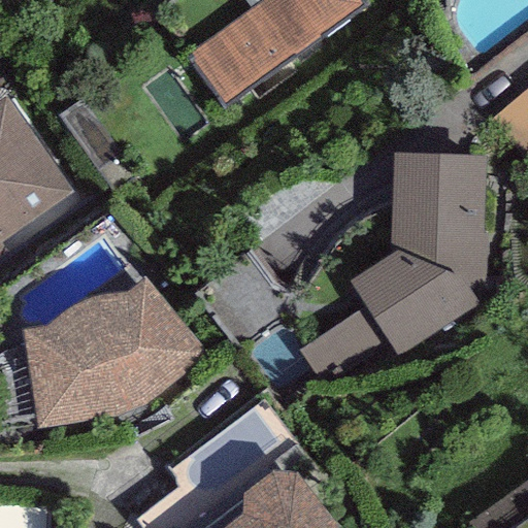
[(360,0),(265,0),(190,55),(227,105),(364,5),(360,0)]
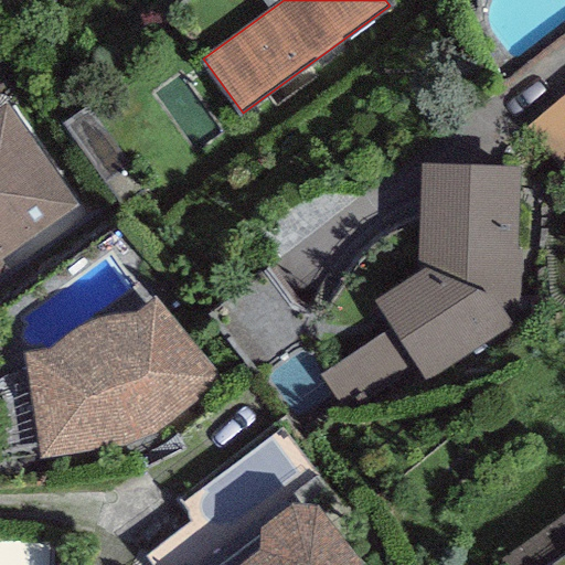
[(0,259),(77,205),(7,104),(0,107),(0,279),(8,275),(0,262),(0,259)]
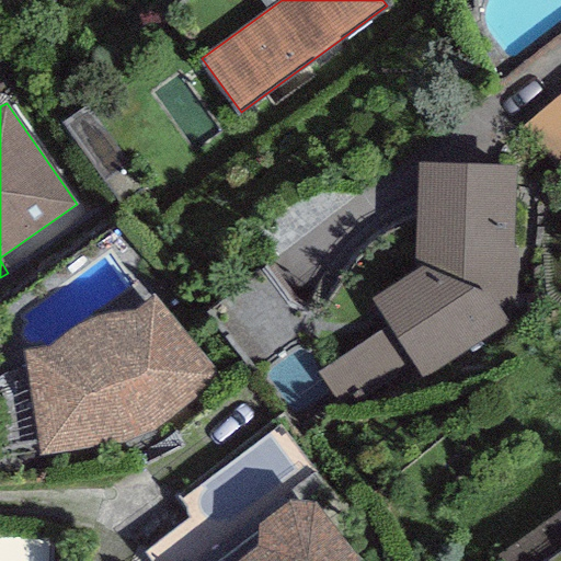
[(515,165),(419,163),(416,270),(370,299),(389,327),(318,373),(341,409),(412,363),(421,379),(512,320),(515,165)]
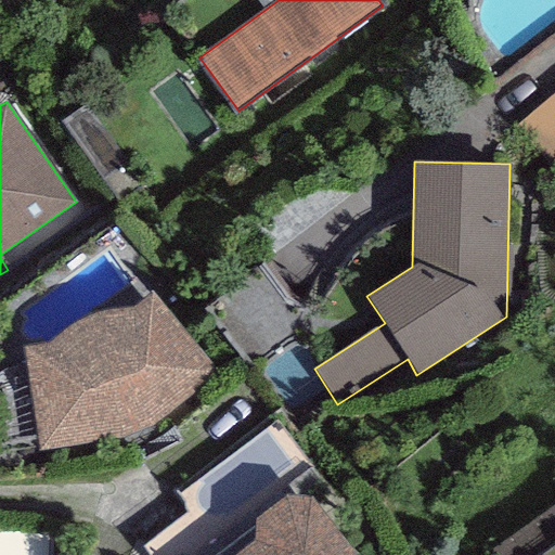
[(210,368),(150,293),(130,308),(114,308),(86,317),(64,331),(47,344),(24,346),(37,452),(117,438),(151,426),(193,395),(188,388),(210,368)]
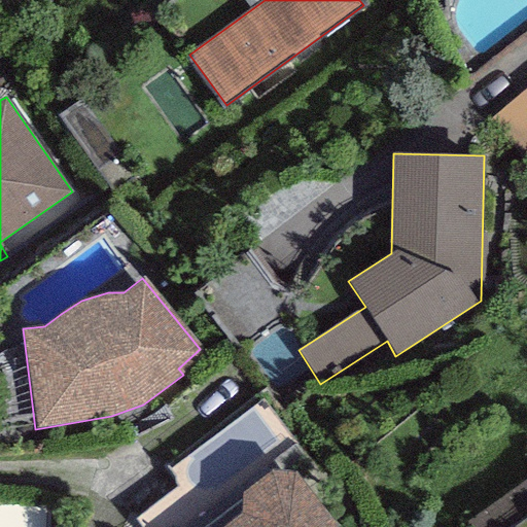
[(337,526),(293,470),(272,470),(241,491),(241,514),(222,526),(337,526)]
